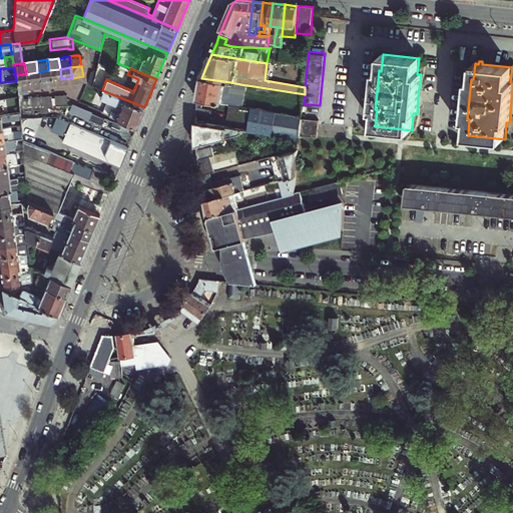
[(55,80),(61,79),(60,69),(48,70),(50,81),(55,80)]
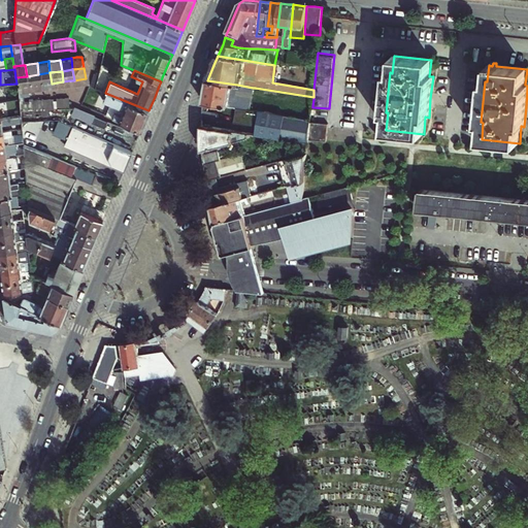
[(45,85),(52,84),(50,72),(38,74),(40,85),(45,85)]
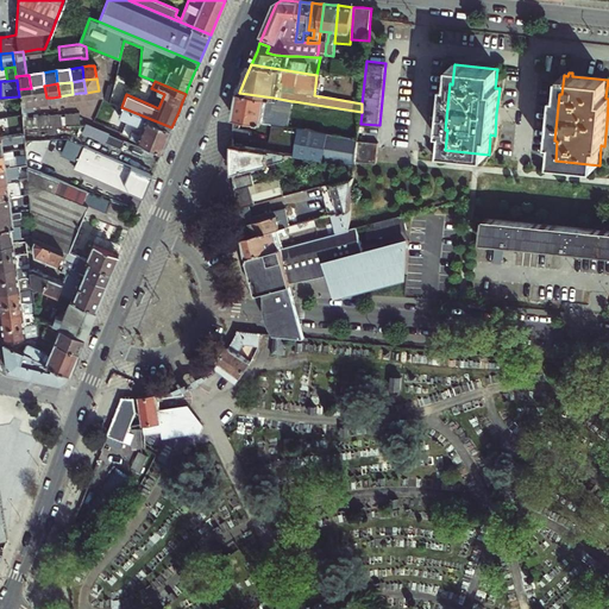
[(41,99),(46,98),(44,86),(31,88),(32,100),(41,99)]
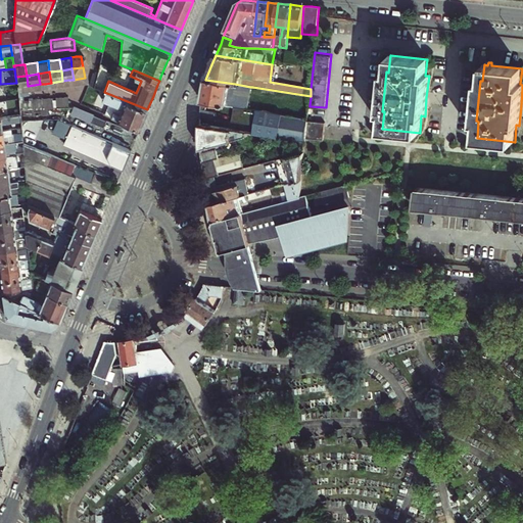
[(27,86),(28,86),(27,76),(15,77),(16,83),(16,88),(26,86),(27,86)]
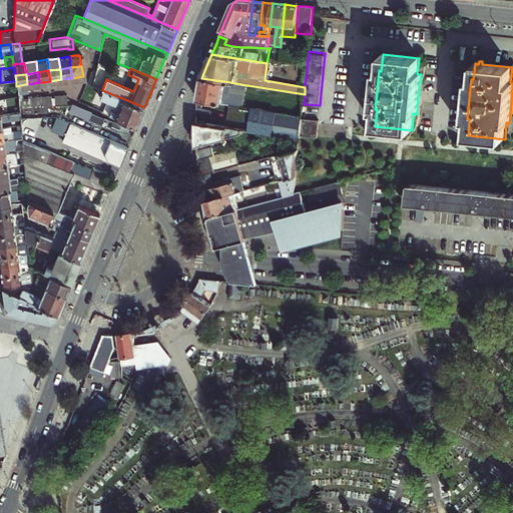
[(227,96),(230,82),(201,78),(200,86),(198,100),(203,101),(206,101),(230,105),(241,107),(243,99),(227,96)]
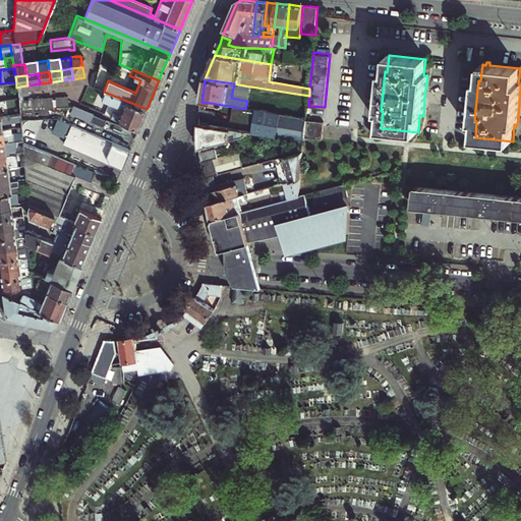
[(249,87),(234,83),(231,98),(247,101),(249,87)]
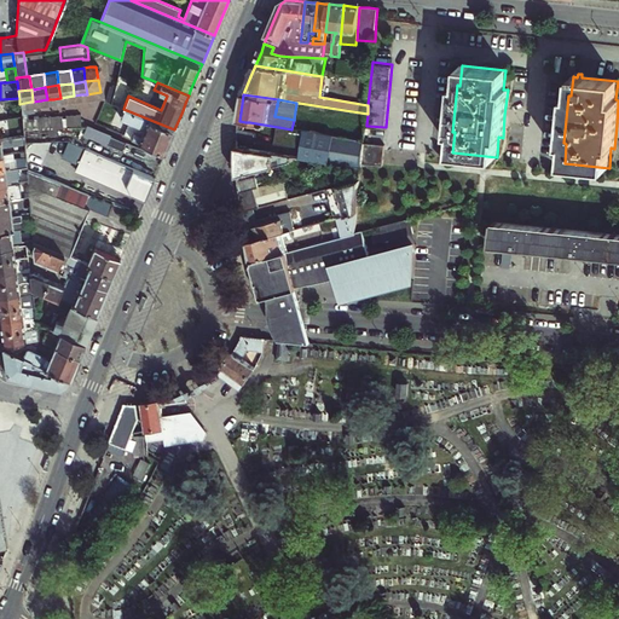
[(30,102),(19,104),(23,128),(80,126),(80,115),(64,115),(64,117),(61,117),(61,115),(36,116),(33,116),(33,121),(25,122),(24,113),(33,111),(30,102)]
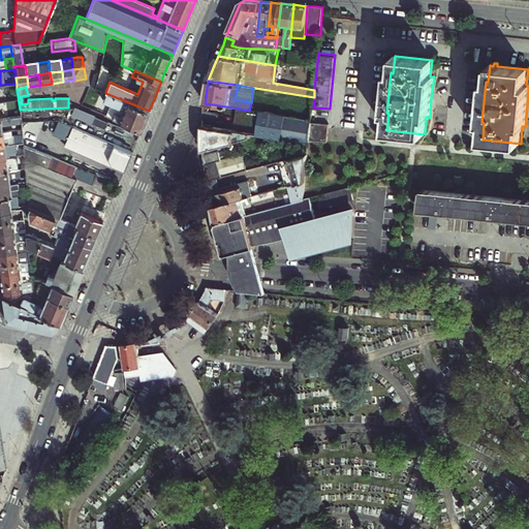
[(104,115),(141,130),(145,121),(149,111),(105,93),(102,100),(109,103),(104,115)]
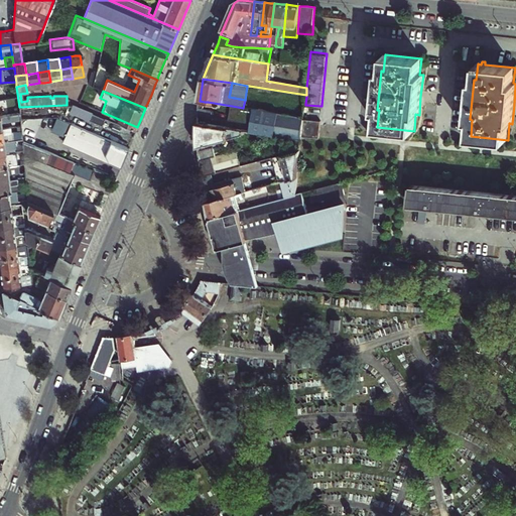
[(72,105),(69,112),(89,120),(89,119),(109,127),(110,124),(111,121),(72,105)]
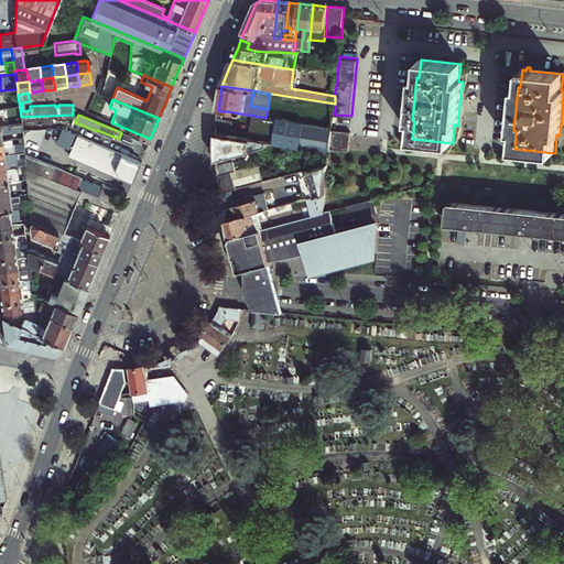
[(333,128),(277,119),(266,118),(253,116),(251,131),(274,134),(273,143),(329,151),(331,150),(332,130),(333,128)]
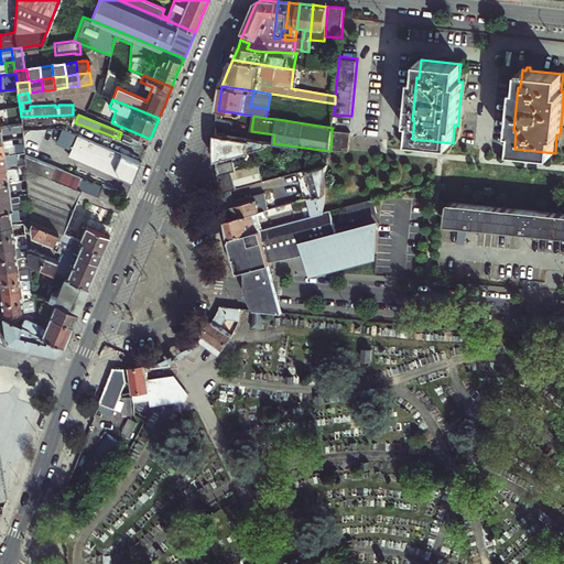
[(223,119),(217,118),(217,127),(231,128),(232,120),(223,119)]
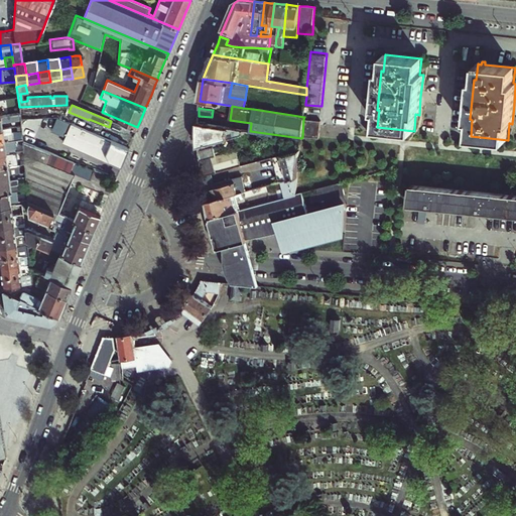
[(0,128),(4,128),(3,121),(21,119),(20,112),(0,115),(0,128)]
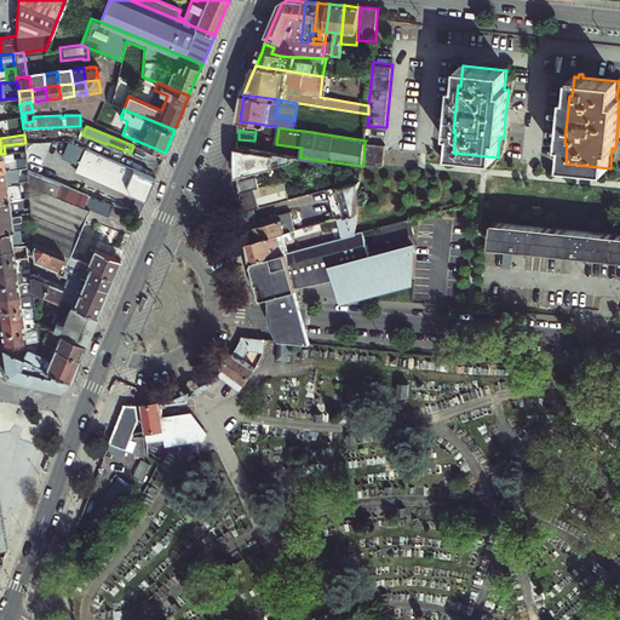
[(386,145),(365,143),(363,165),(384,167),(386,145)]
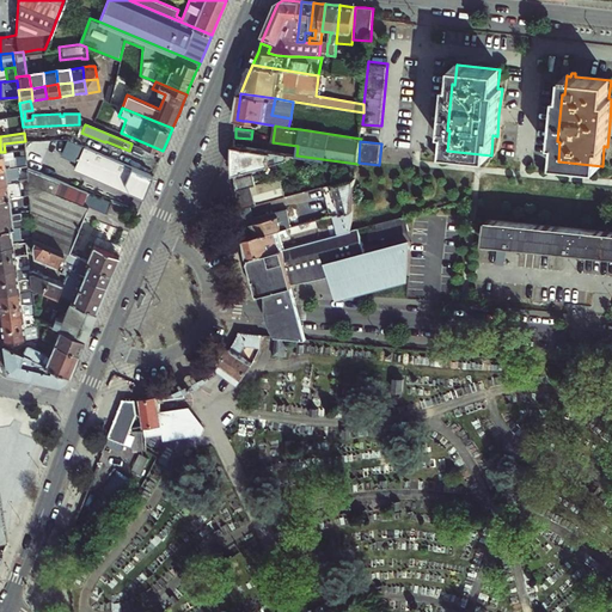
[(145,195),(152,176),(126,164),(84,146),(73,170),(128,193),(129,191),(144,197),(145,195)]
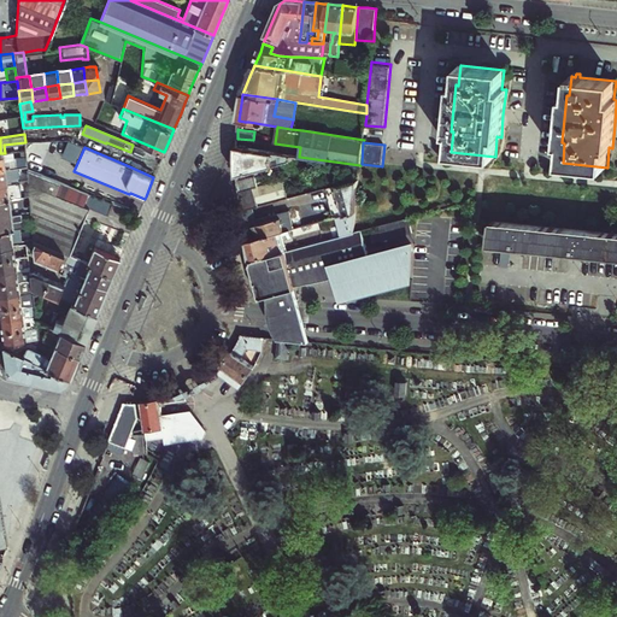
[(236,160),(235,176),(253,171),(291,160),(292,156),(236,147),(236,160)]
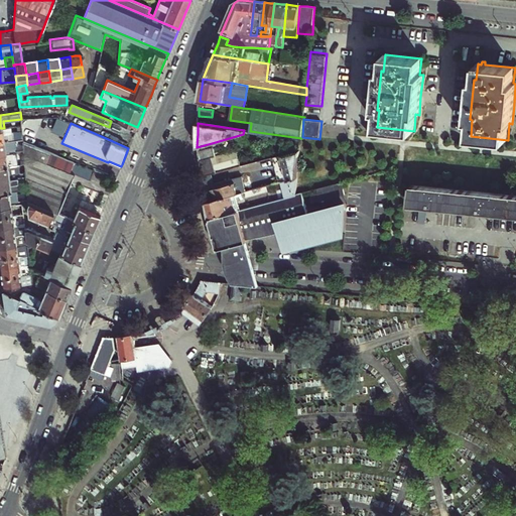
[(12,126),(4,128),(0,128),(0,140),(22,137),(21,125),(17,126),(18,131),(13,131),(12,126)]
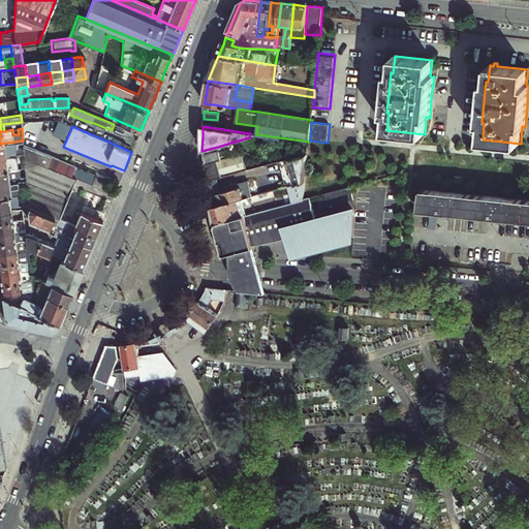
[(23,141),(0,144),(0,157),(5,157),(5,153),(16,152),(16,149),(24,148),(23,144),(23,141)]
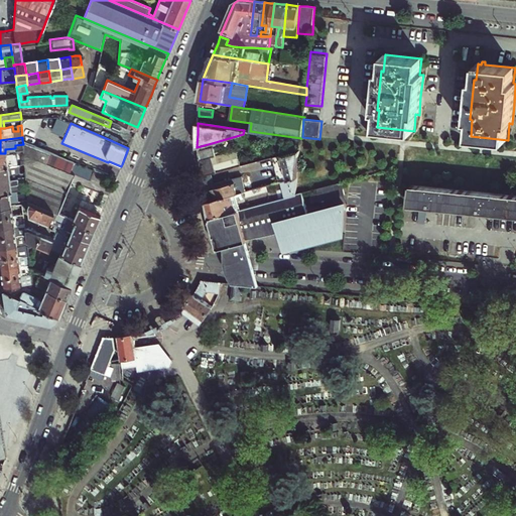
[(28,200),(42,206),(52,210),(57,212),(75,171),(91,178),(94,170),(22,140),(23,144),(25,172),(25,176),(25,182),(27,205),(28,200)]
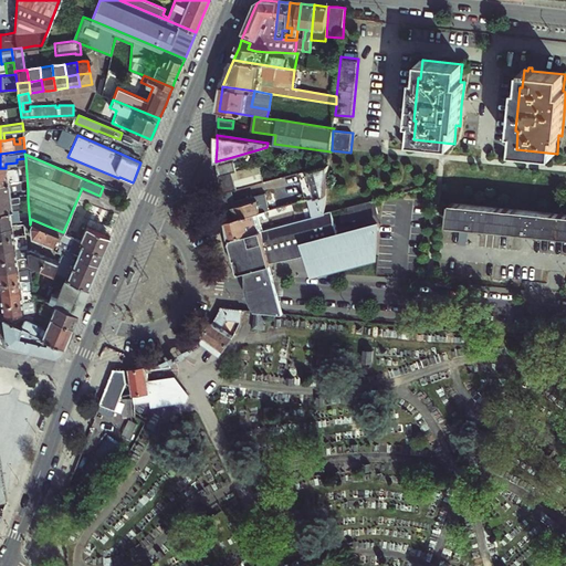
[(236,170),(233,163),(217,166),(220,182),(222,195),(263,182),(259,165),(236,170)]
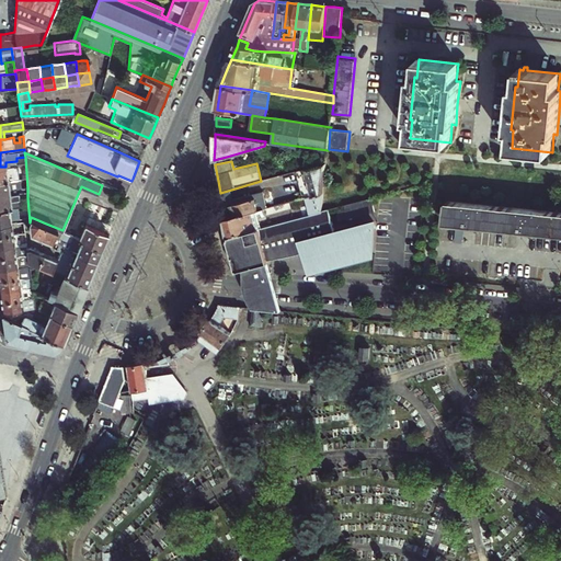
[(328,162),(306,169),(307,174),(312,194),(324,191),(328,162)]
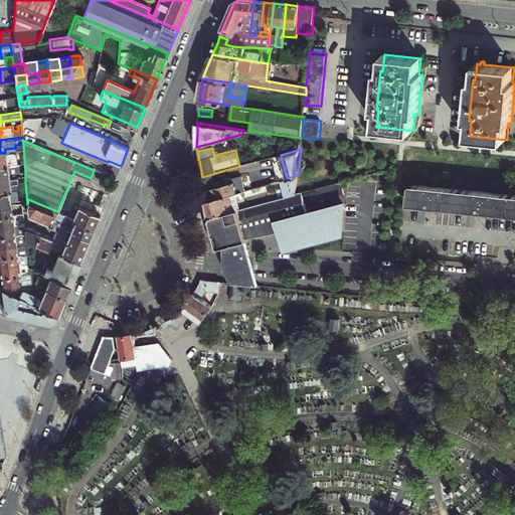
[(0,166),(15,164),(13,152),(5,153),(0,153),(0,166)]
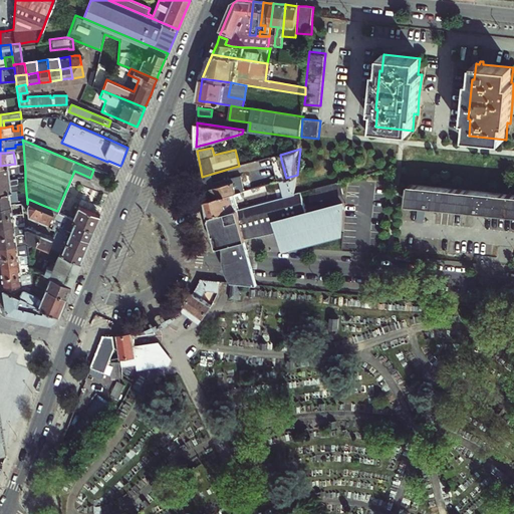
[(0,178),(25,176),(25,172),(20,173),(19,164),(15,164),(0,166),(0,178)]
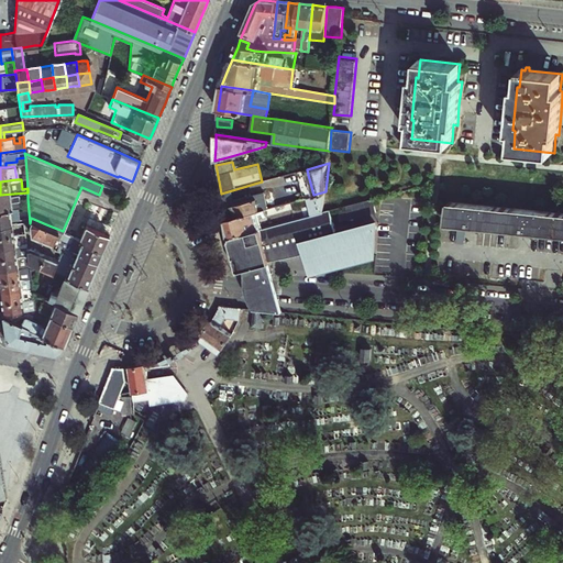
[(323,212),(326,191),(313,195),(306,197),(310,216),(323,212)]
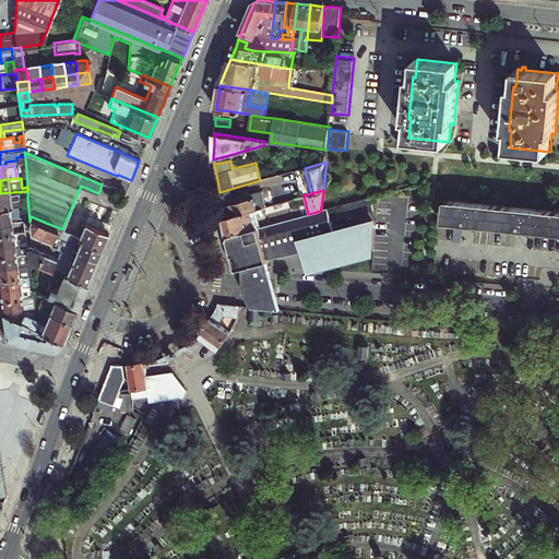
[(0,207),(16,206),(20,205),(20,198),(27,198),(27,191),(0,193),(0,207)]
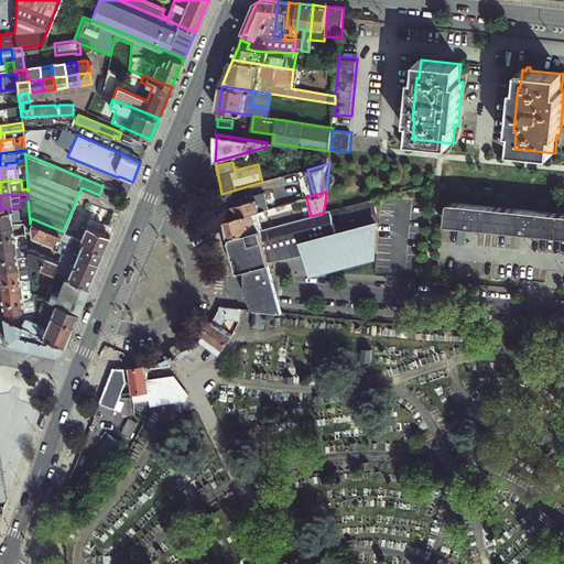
[(226,220),(259,212),(304,198),(302,193),(274,201),(272,193),(261,196),(262,199),(234,206),(232,202),(223,205),(225,215),(226,220)]
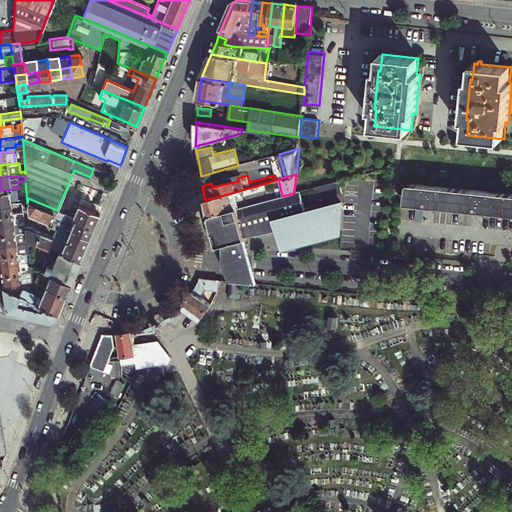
[(340,182),(315,188),(317,193),(310,195),(311,201),(343,193),(340,182)]
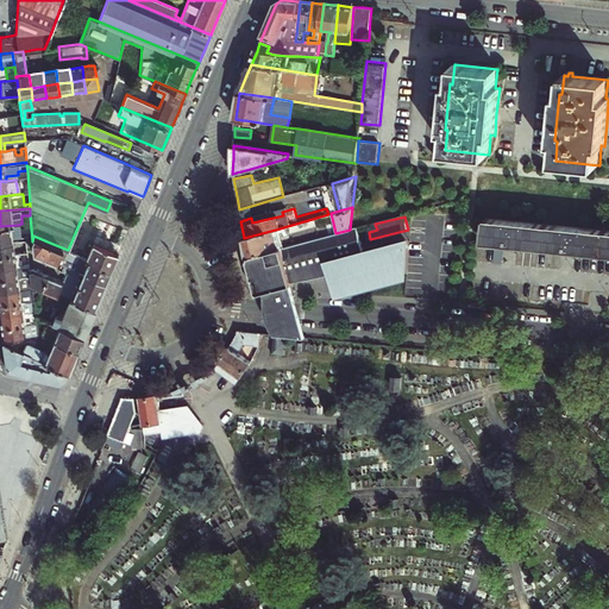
[(608,231),(485,220),(484,240),(506,243),(504,249),(512,249),(512,252),(523,253),(525,245),(564,249),(563,255),(569,255),(569,257),(582,258),(583,251),(608,253),(608,231)]
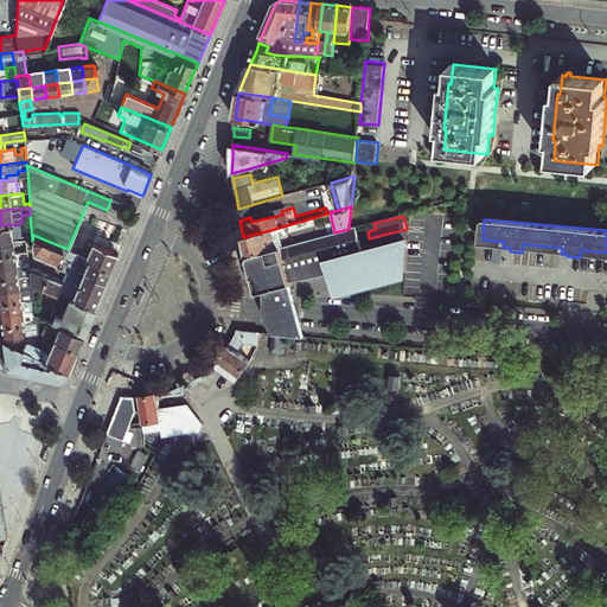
[(19,236),(18,224),(0,225),(0,238),(13,237),(19,236)]
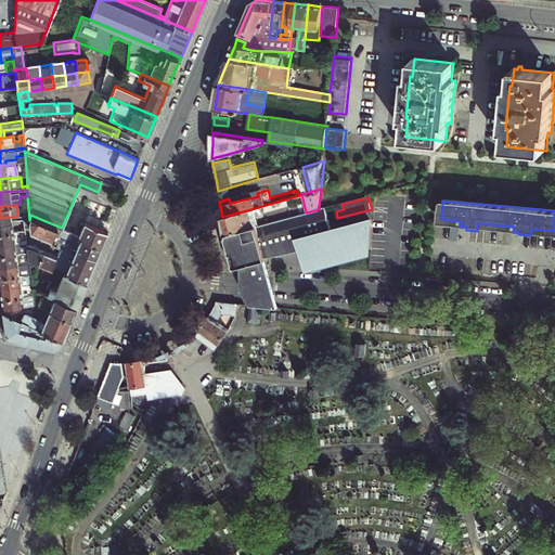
[(224,228),(226,233),(259,224),(255,208),(222,217),(224,228)]
